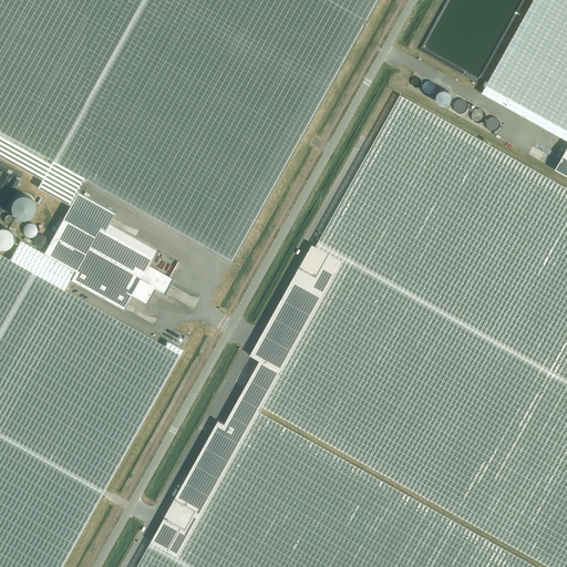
[(0,0),(0,155),(42,179),(40,183),(38,187),(70,205),(62,219),(94,237),(100,228),(104,232),(109,224),(115,213),(76,192),(84,178),(233,260),(377,0),(0,0)]
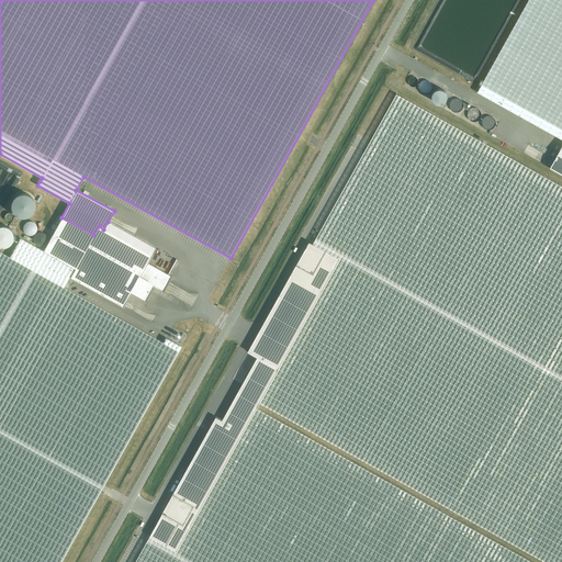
[(561,138),(561,145),(549,168),(561,175),(561,0),(528,0),(478,92),(561,138)]
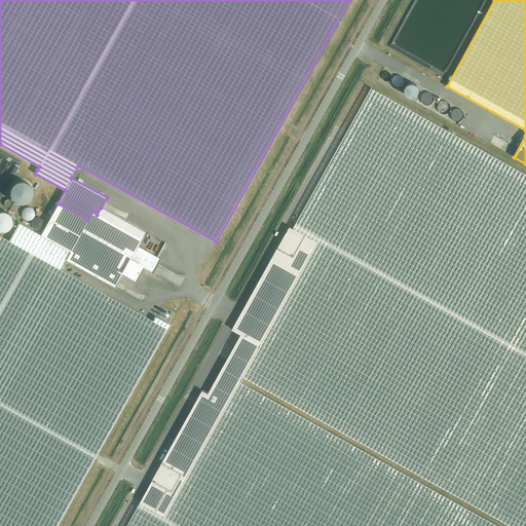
[(383,74),(382,76),(383,78),(384,79),(386,80),(387,81),(389,80),(391,79),(391,77),(392,75),(391,74),(390,72),(388,72),(387,71),(385,72),(383,73),(383,74)]
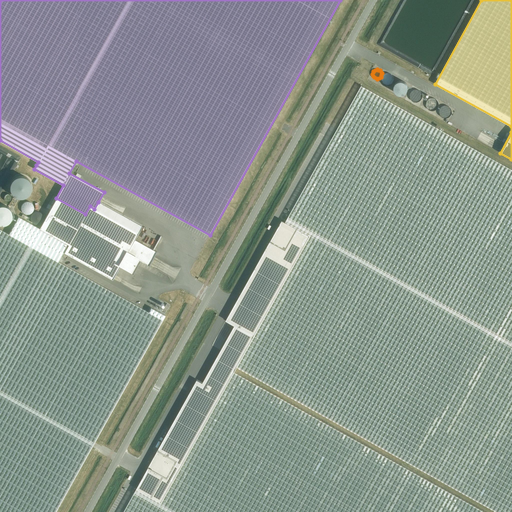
[(382,77),(381,80),(382,82),(383,84),(386,85),(388,86),(391,85),(393,83),(393,81),(394,79),(393,76),(391,75),(389,74),(387,73),(385,74),(383,75),(382,77)]
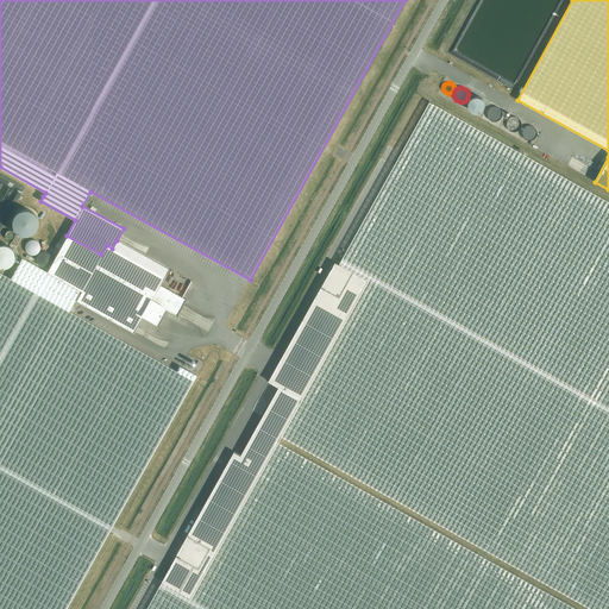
[(470,102),(469,105),(470,108),(472,111),(475,113),(478,113),(482,112),(484,110),(485,107),(485,104),(484,101),(482,99),(479,98),(477,96),(473,98),(471,100),(470,102)]
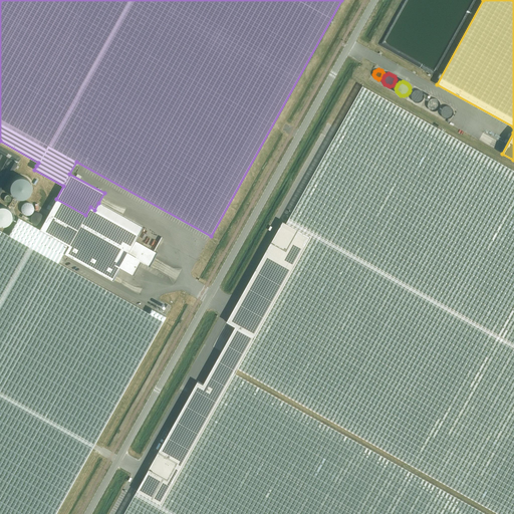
[(198,380),(123,513),(492,513),(236,371),(238,367),(500,513),(513,513),(513,170),(362,85),(286,223),(283,221),(227,321),(236,326),(222,351),(203,383),(198,380)]
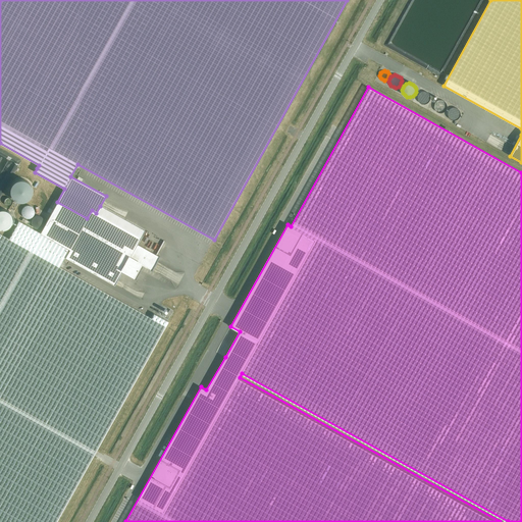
[(418,95),(417,97),(418,100),(420,102),(422,103),(424,104),(427,103),(429,101),(430,99),(430,97),(429,94),(428,93),(426,92),(423,91),(421,92),(419,93),(418,95)]
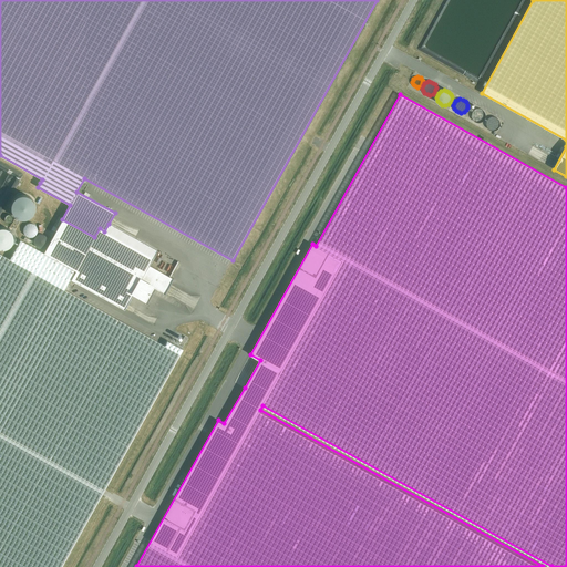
[(473,113),(472,115),(473,117),(474,121),(477,122),(480,122),(483,121),(484,119),(485,116),(486,114),(485,112),(483,110),(481,109),(478,109),(476,109),(474,111),(473,113)]
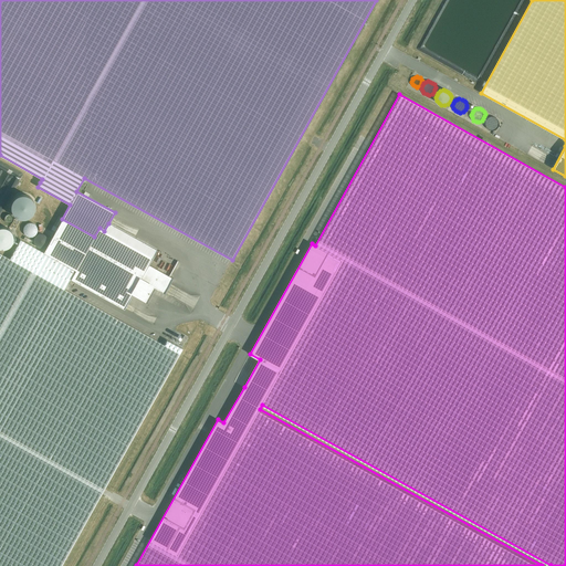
[(485,122),(485,124),(486,126),(488,128),(490,130),(493,130),(495,129),(498,127),(499,125),(499,123),(499,121),(496,118),(494,117),(492,117),(489,117),(488,119),(485,122)]
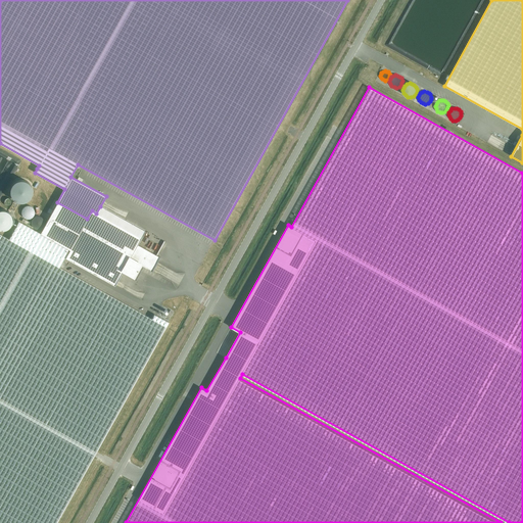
[(24,202),(28,199),(30,196),(32,193),(32,189),(30,185),(27,182),(24,180),(18,180),(14,182),(11,184),(9,188),(9,193),(11,197),(14,200),(18,202),(24,202)]
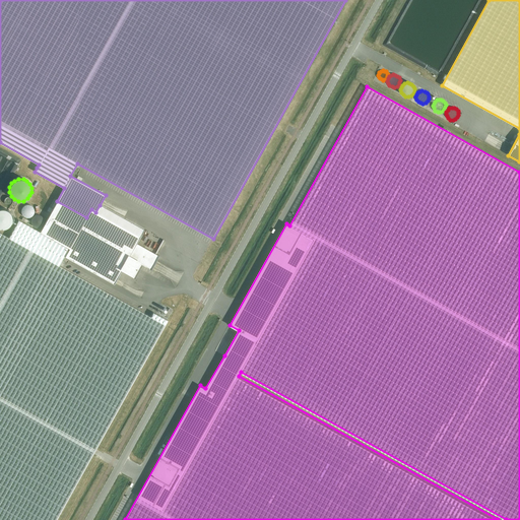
[(0,519),(56,519),(93,454),(95,450),(168,320),(153,313),(150,317),(58,265),(59,264),(64,256),(114,283),(121,270),(135,278),(142,264),(150,269),(158,255),(136,243),(140,237),(144,230),(100,205),(95,212),(91,209),(86,217),(57,201),(40,232),(18,219),(8,238),(0,233),(0,519)]
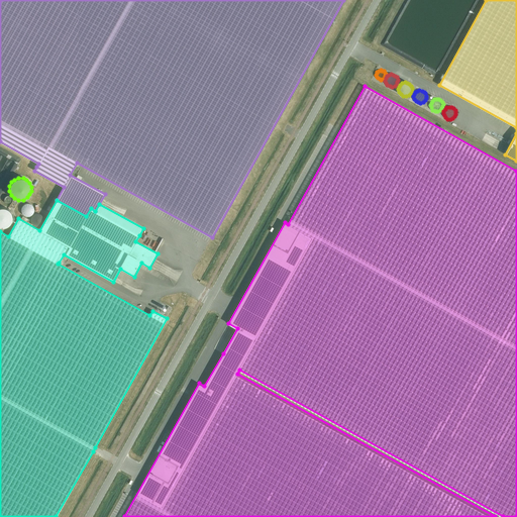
[(29,215),(31,214),(33,212),(33,210),(33,208),(32,206),(31,204),(29,203),(26,203),(24,204),(23,205),(22,207),(21,210),(22,212),(24,214),(26,215),(29,215)]
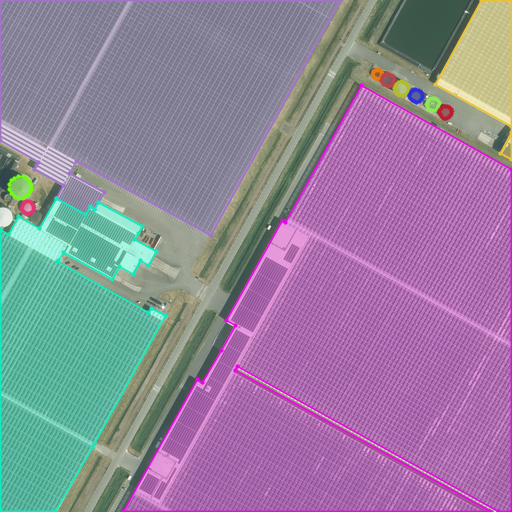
[(0,222),(3,223),(6,222),(10,220),(12,217),(12,213),(11,209),(9,206),(6,204),(2,204),(0,203),(0,222)]
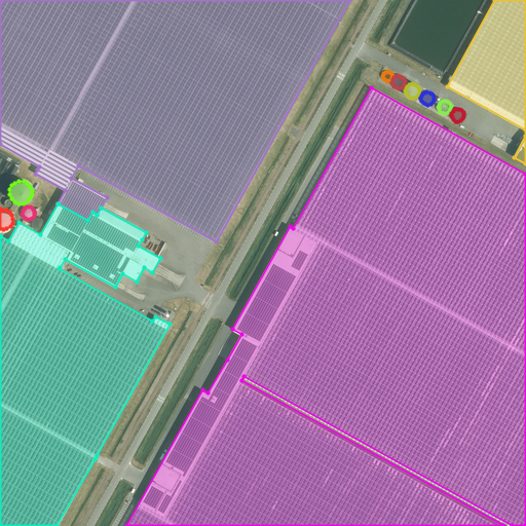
[(40,229),(42,227),(43,226),(44,224),(44,222),(43,219),(42,218),(40,217),(37,217),(35,218),(33,219),(32,221),(32,224),(33,226),(35,228),(37,229),(40,229)]
